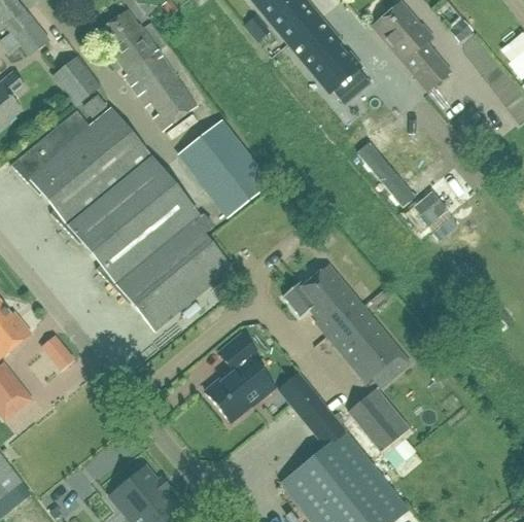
[(0,0),(0,31),(7,26),(27,9),(20,0),(0,0)]
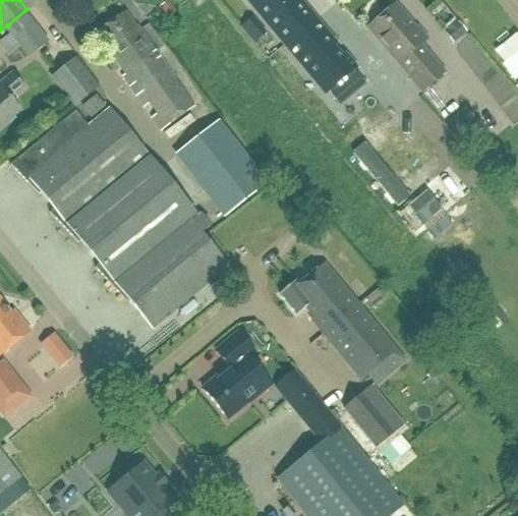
[(167,15),(178,7),(173,0),(164,0),(159,4),(167,15)]
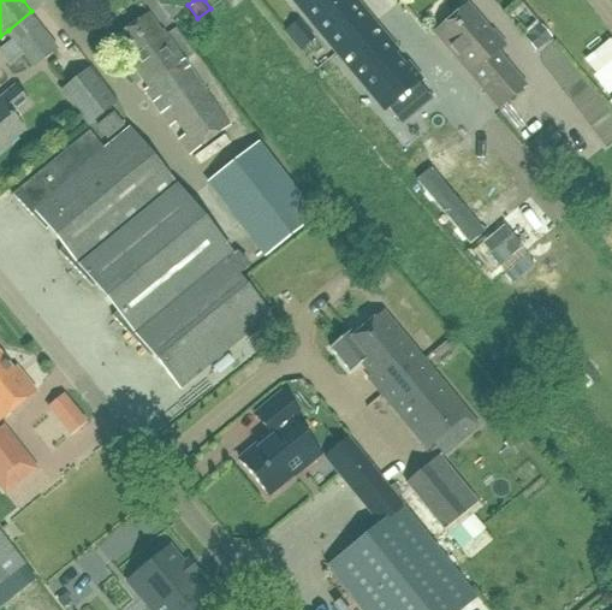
[(306,0),(350,52),(386,22),(368,0),(306,0)]
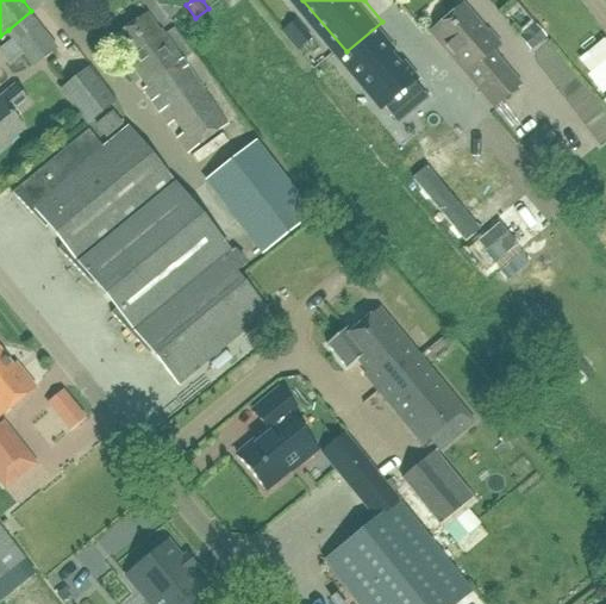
[(489,29),(464,0),(432,27),(497,103),(523,80),(494,48),(503,41),(491,27),(489,29)]
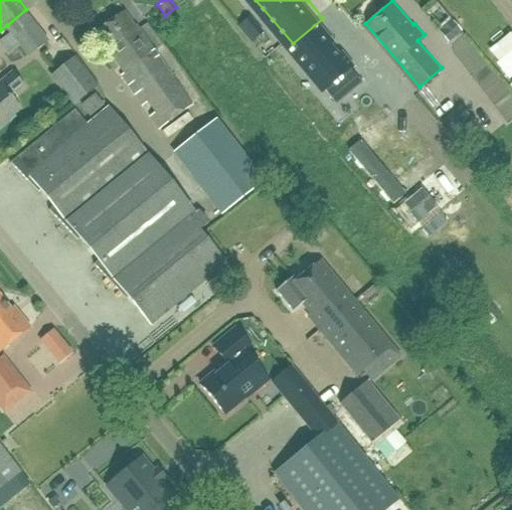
[(139,25),(127,8),(97,29),(126,69),(123,71),(144,103),(150,99),(157,109),(151,113),(160,126),(193,102),(139,25)]
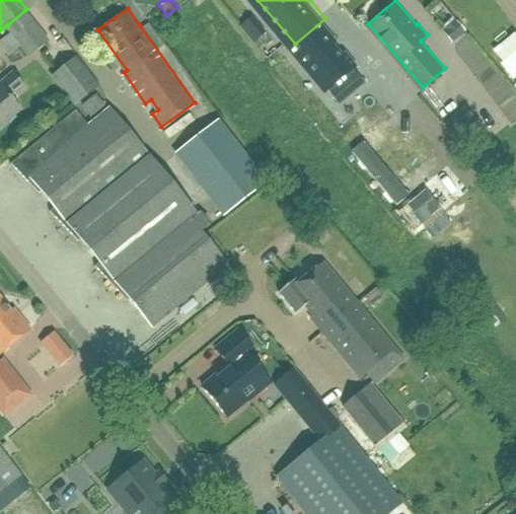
[(30,54),(51,38),(26,9),(7,25),(30,54)]
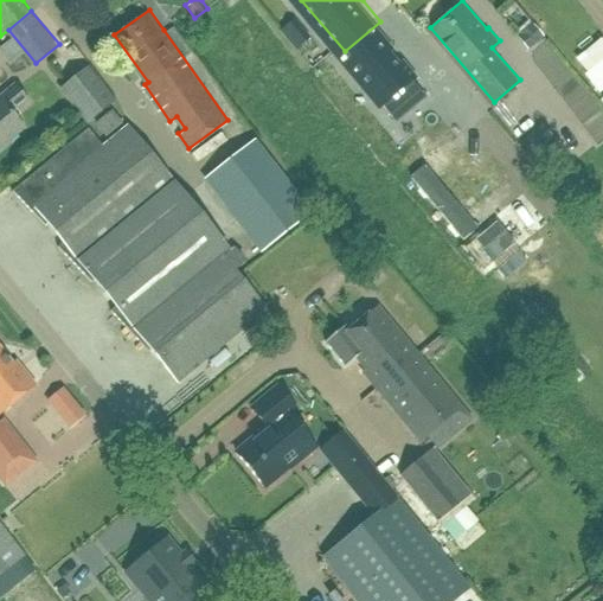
[(296,17),(282,29),(296,46),(310,36),(296,17)]
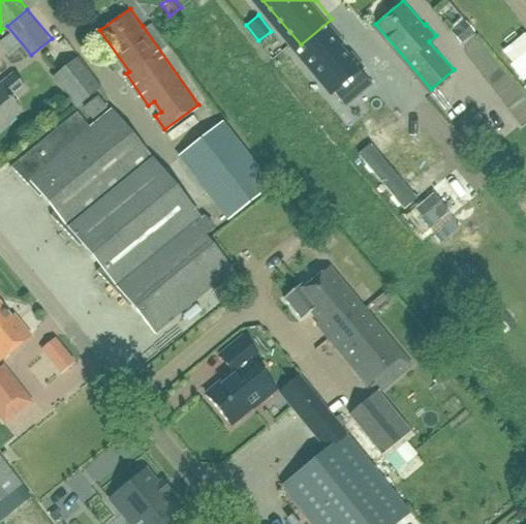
[(466,19),(464,16),(455,24),(457,27),(454,30),(462,40),(474,30),(476,28),(467,18),(466,19)]
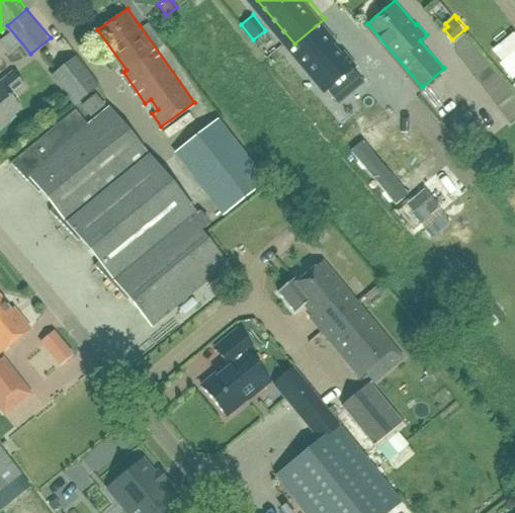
[(345,41),(325,18),(294,44),(335,91),(349,79),(360,91),(372,81),(362,68),(364,66),(355,54),(352,57),(342,45),(345,41)]
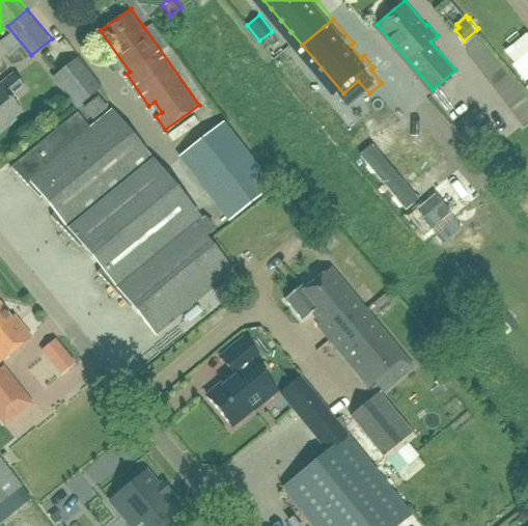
[(78,106),(81,103),(104,85),(79,55),(53,76),(78,106)]
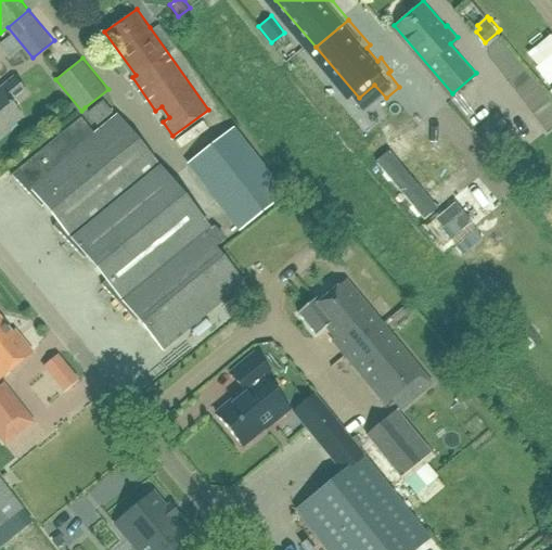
[(0,132),(23,114),(13,102),(27,90),(14,75),(0,86),(0,132)]
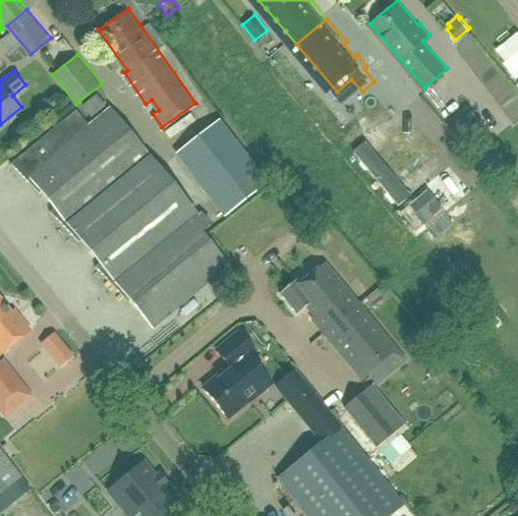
[(93,115),(107,103),(98,92),(82,103),(93,115)]
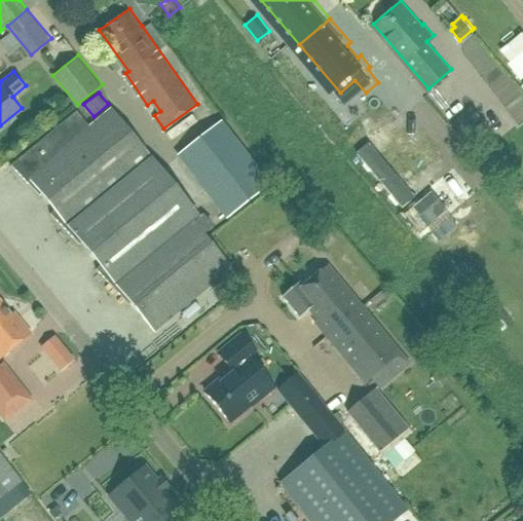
[(474,143),(492,127),(490,123),(483,116),(472,103),(454,119),(463,133),(464,132),(471,139),(474,143)]
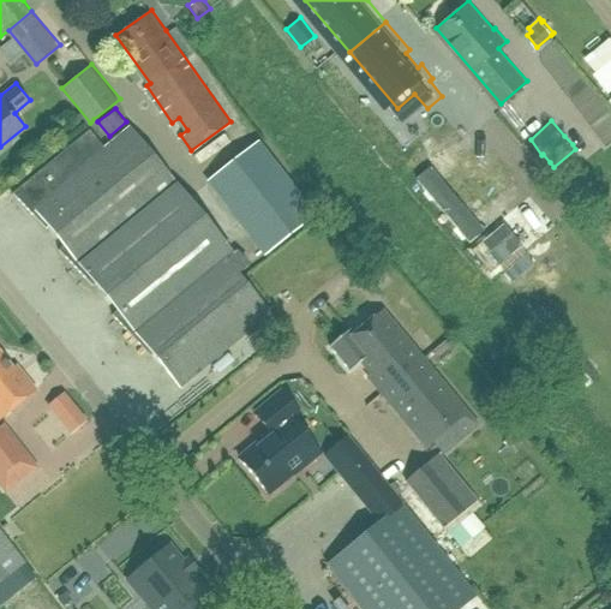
[(234,252),(131,123),(106,143),(91,126),(15,190),(41,218),(45,215),(66,242),(60,245),(95,281),(97,280),(119,306),(114,311),(153,352),(155,350),(183,384),(273,310),(240,270),(251,262),(239,249),(234,252)]
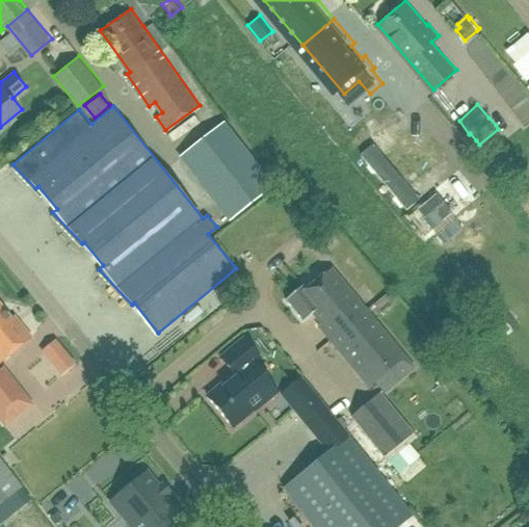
[(226,122),(183,155),(231,216),(273,183),(226,122)]
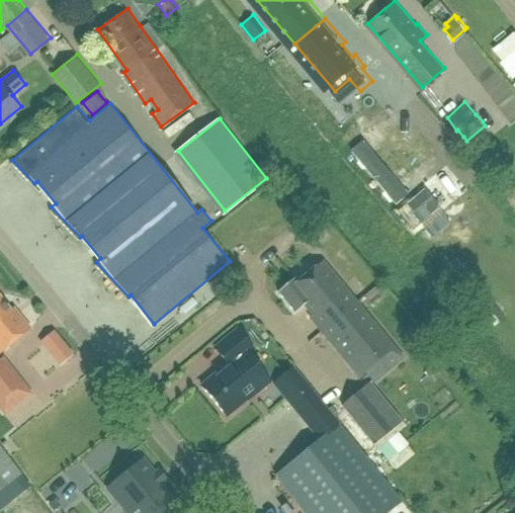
[(312,314),(323,328),(356,302),(324,261),(298,281),(295,276),(279,288),(296,311),(306,303),(314,312),(312,314)]
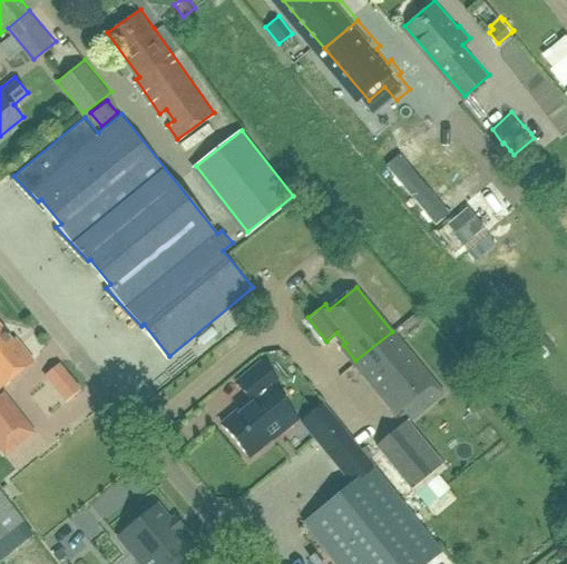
[(15,337),(0,319),(0,385),(35,357),(17,335),(15,337)]
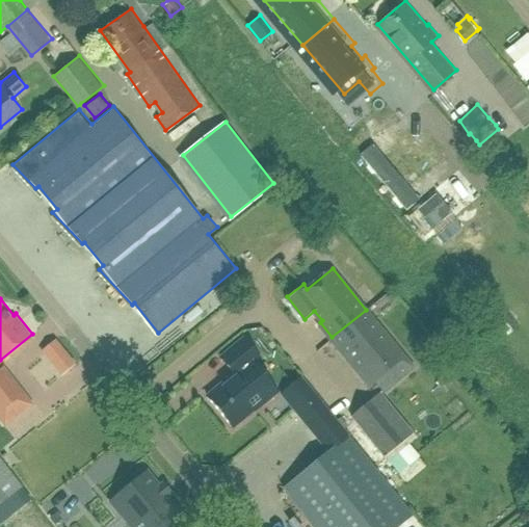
[(366,310),(332,337),(342,349),(344,348),(351,357),(349,359),(369,385),(387,371),(394,380),(412,366),(366,310)]
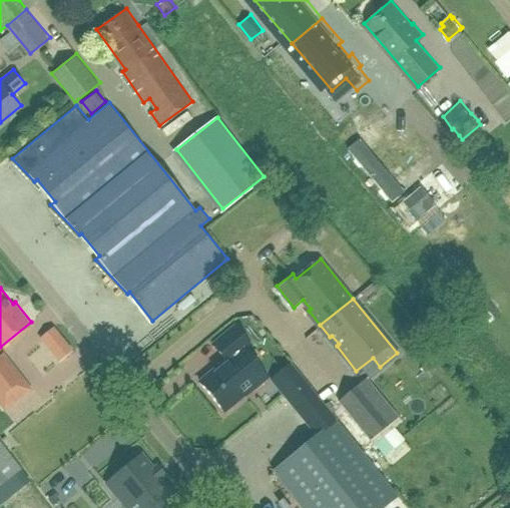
[(255,386),(269,375),(246,347),(252,343),(236,324),(214,342),(227,358),(201,379),(225,408),(245,392),(243,388),(250,382),(255,386)]
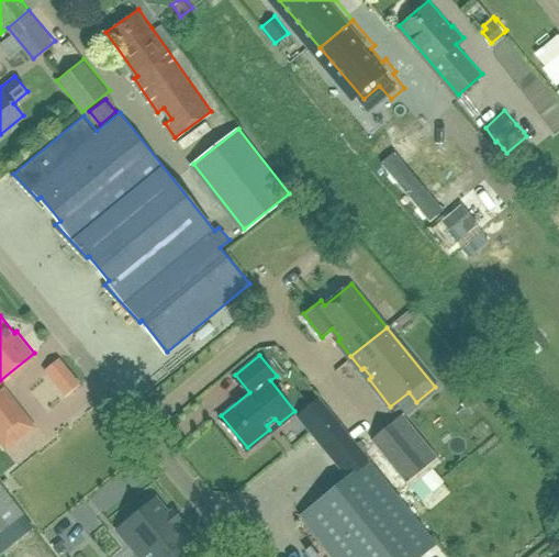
[(65,393),(81,379),(62,356),(45,369),(65,393)]
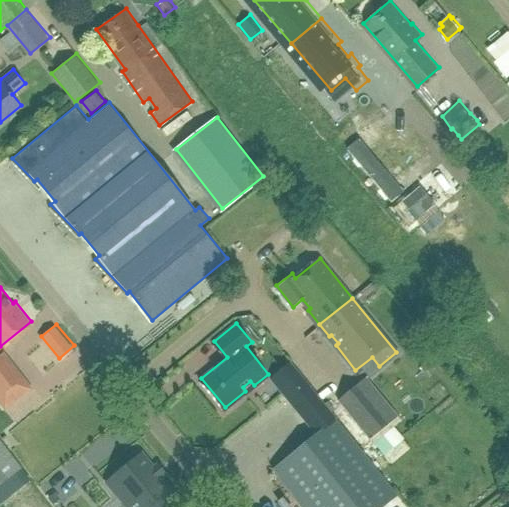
[(1,355),(0,354),(0,396),(7,406),(32,385),(5,352),(1,355)]
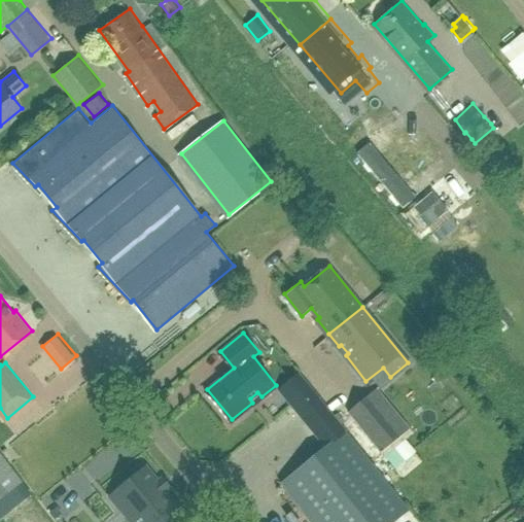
[(300,371),(278,389),(279,390),(293,408),(315,390),(301,372),(300,371)]
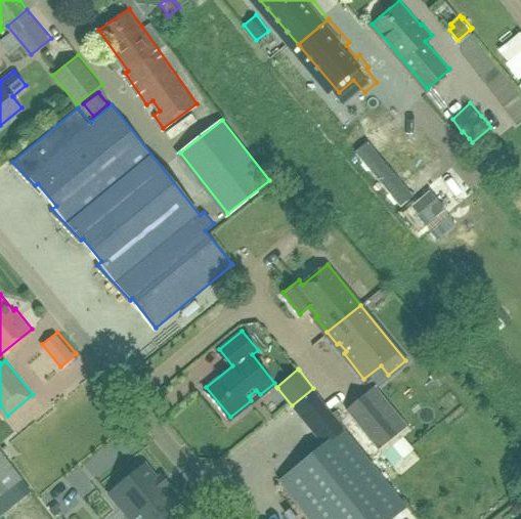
[(313,388),(292,405),(307,424),(329,406),(313,388)]
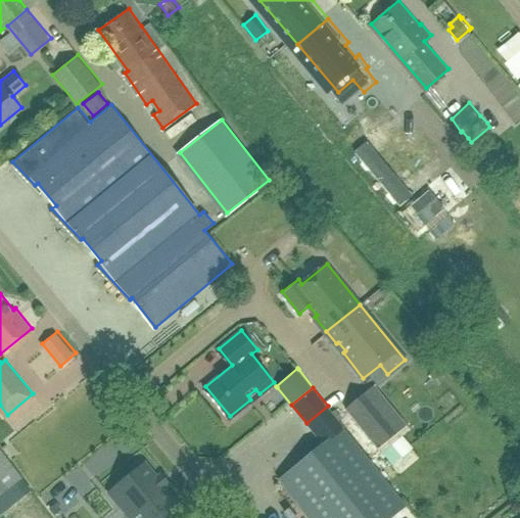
[(380,411),(368,395),(344,415),(371,449),(399,426),(384,408),(380,411)]
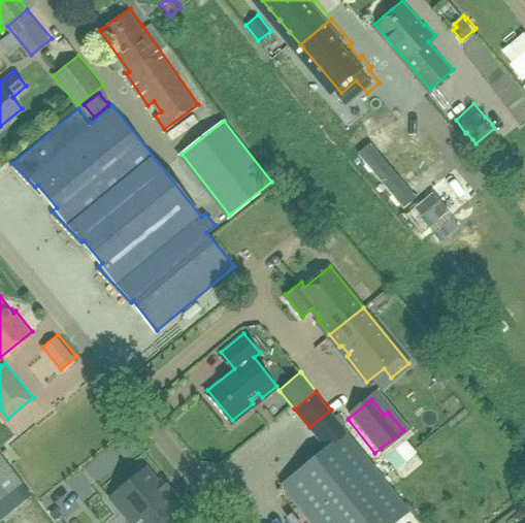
[(331,410),(309,427),(326,448),(327,448),(332,443),(348,430),(331,410)]
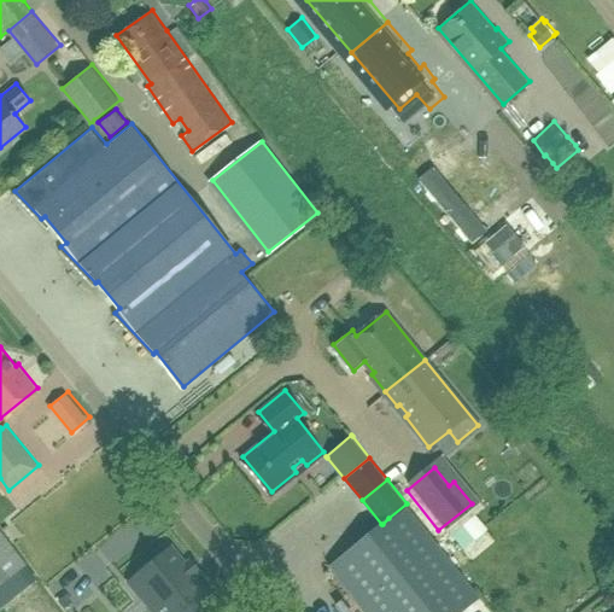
[(370,611),(457,611),(480,594),(407,503),(389,518),(382,524),(381,524),(332,564),(370,611)]
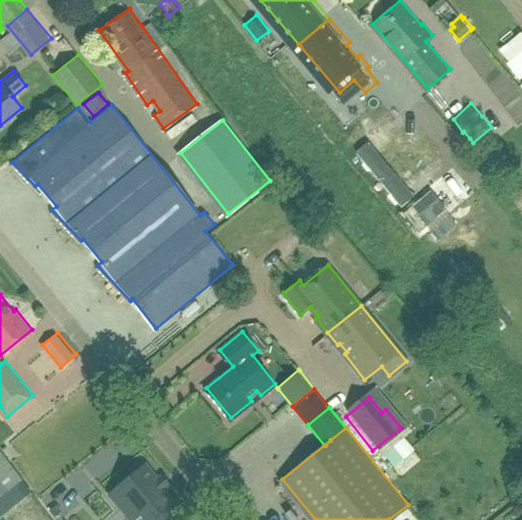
[(0,493),(23,476),(0,447),(0,493)]
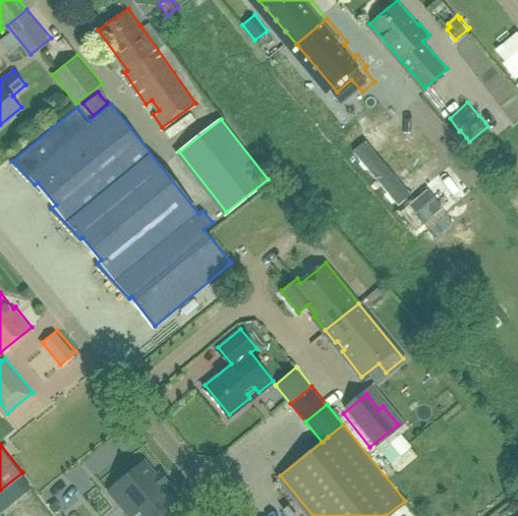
[(159,474),(147,459),(111,490),(132,515),(151,515),(176,496),(166,483),(169,480),(162,471),(159,474)]
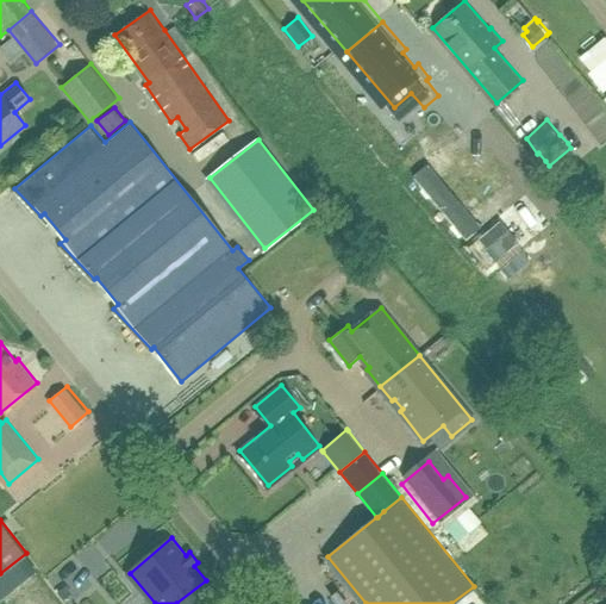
[(27,565),(7,578),(24,603),(43,603),(51,599),(27,565)]
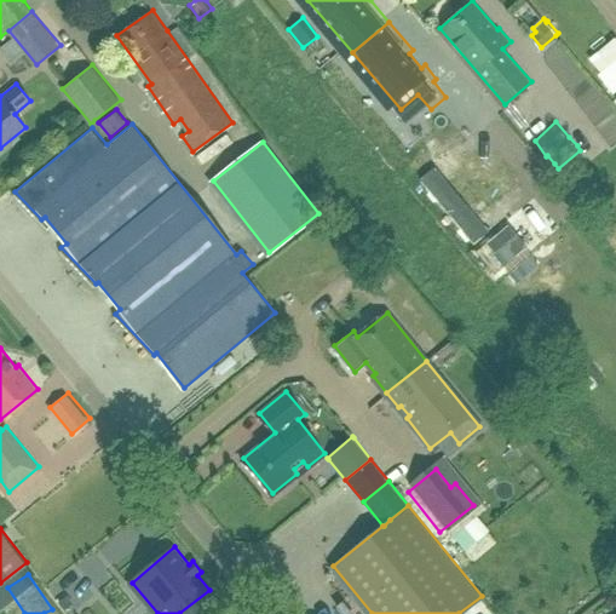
[(231,613),(235,612),(225,601),(222,604),(209,590),(179,613),(231,613)]
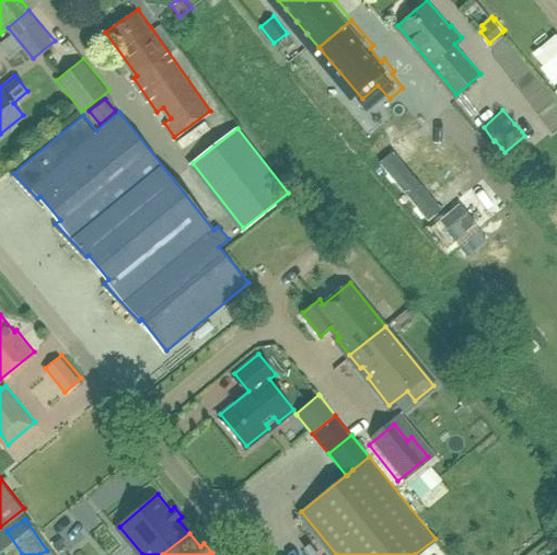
[(61,536),(55,542),(60,548),(67,543),(61,536)]
